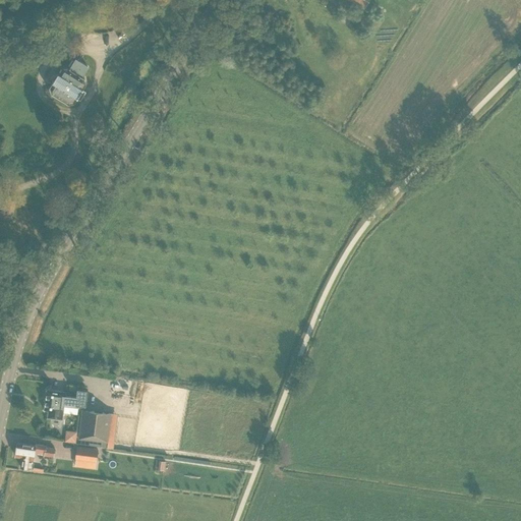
[(349,0),(363,8),(368,0),(349,0)]
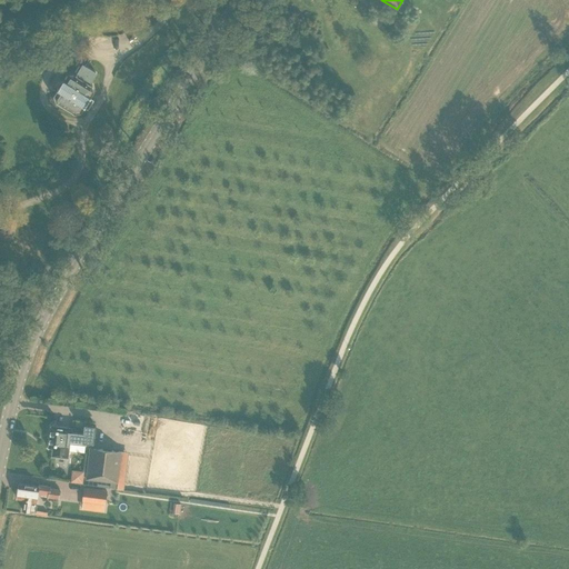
[(97,72),(82,63),(76,75),(75,73),(68,76),(56,95),(57,101),(75,113),(81,111),(95,92),(92,85),(90,83),(97,72)]
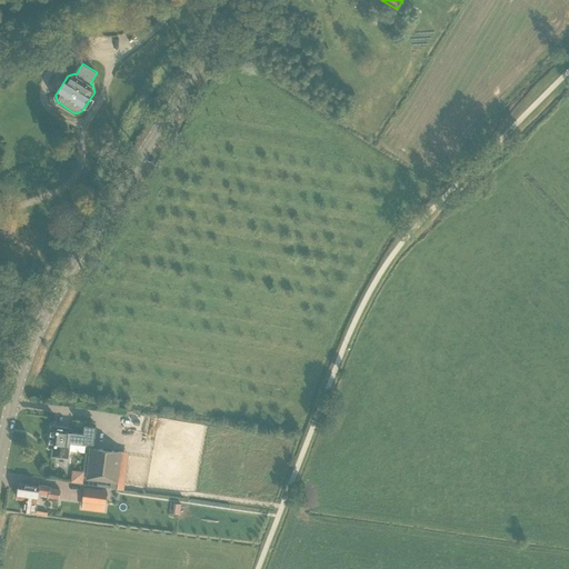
[(123,413),(123,407),(113,407),(113,425),(143,426),(143,413),(123,413)]
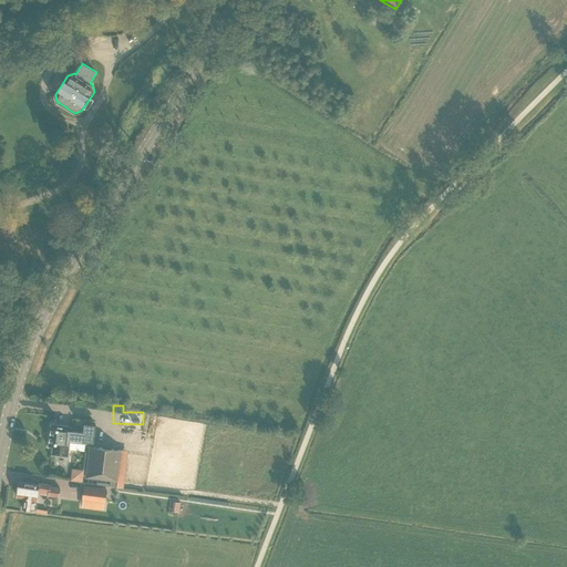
[(95,424),(84,423),(83,432),(71,431),(72,426),(50,423),(48,446),(52,447),(51,455),(68,456),(70,439),(93,442),(95,424)]
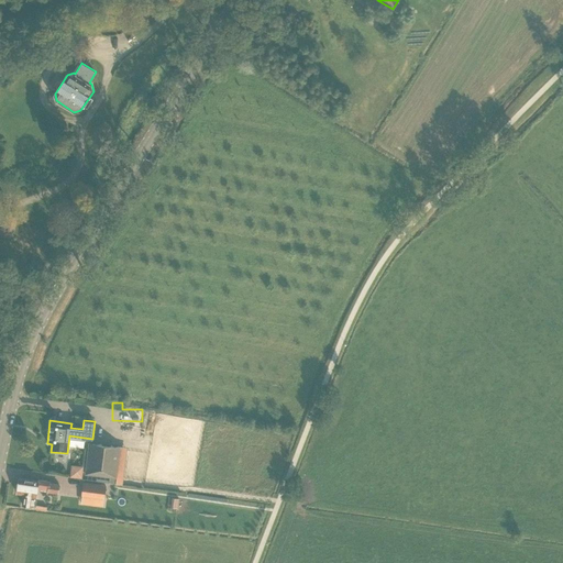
[(118,478),(121,446),(89,443),(86,475),(118,478)]
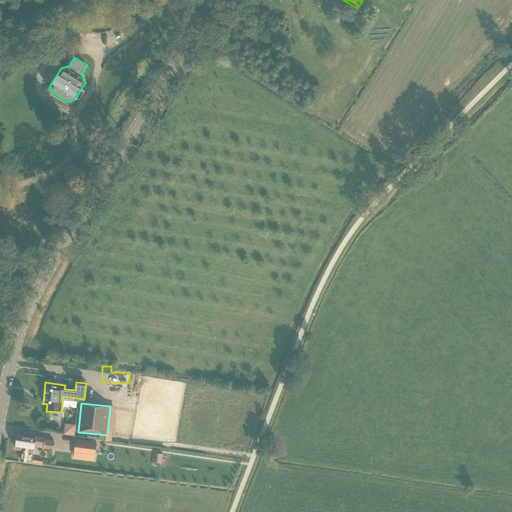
[(69,443),(71,435),(61,433),(59,441),(69,443)]
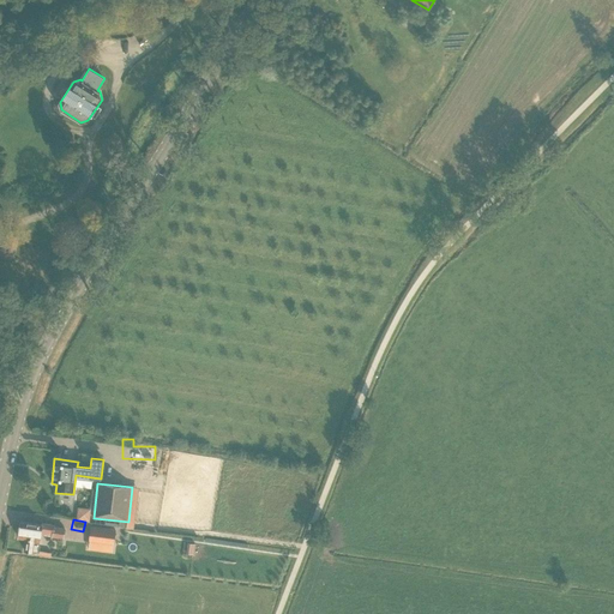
[(40,541),(41,541),(42,534),(52,535),(52,536),(64,539),(65,528),(55,527),(55,525),(43,523),(42,525),(22,522),(20,529),(18,530),(18,534),(19,535),(19,537),(28,539),(25,551),(28,551),(29,553),(34,554),(35,552),(37,552),(40,541)]
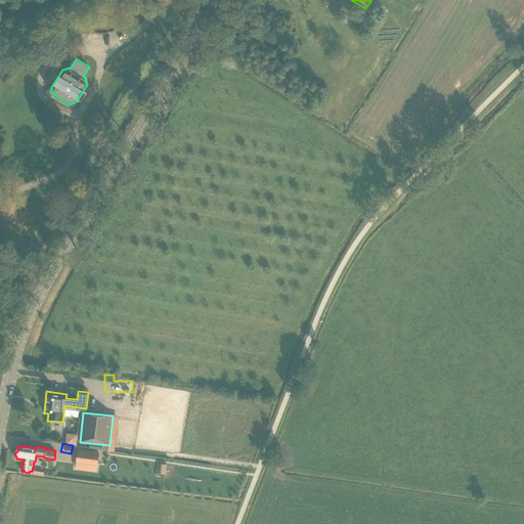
[(97,465),(99,451),(78,449),(77,462),(97,465)]
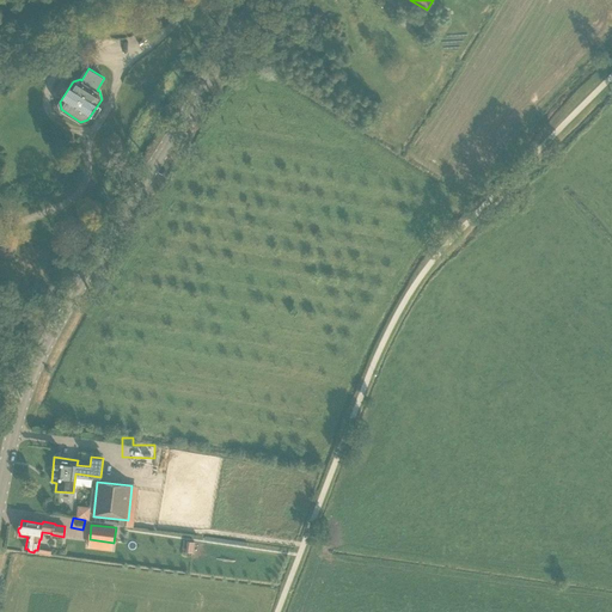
[(126,542),(126,528),(116,528),(115,540),(126,542)]
